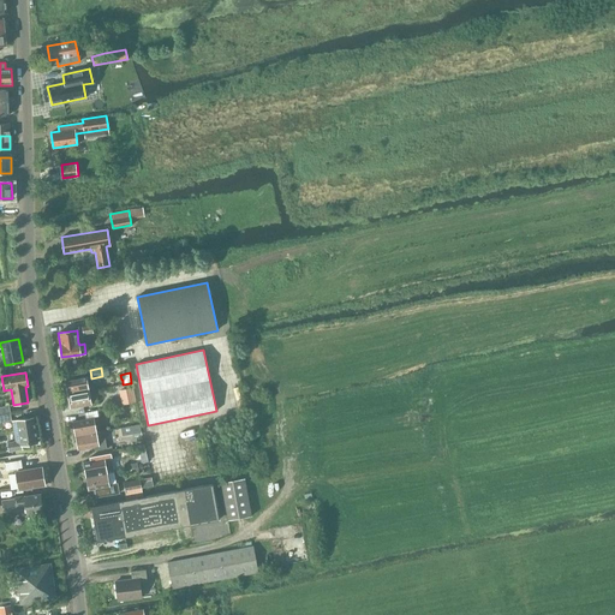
[(65,383),(64,383),(66,393),(67,393),(67,394),(89,390),(87,376),(65,380),(65,383)]
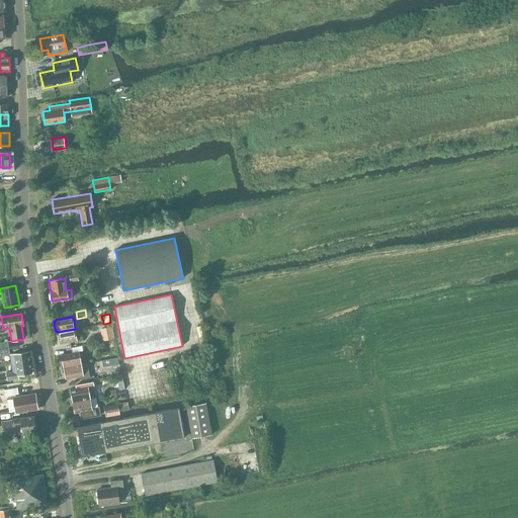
[(102,329),(104,341),(114,339),(112,327),(102,329)]
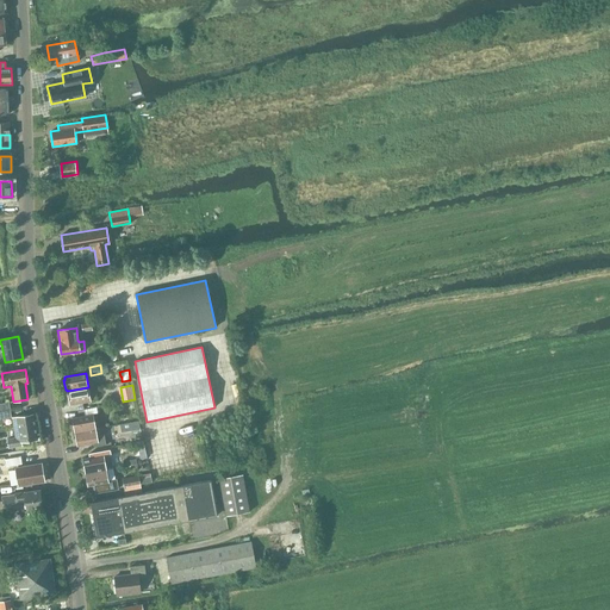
[(68,393),(64,394),(66,404),(69,403),(69,405),(91,402),(88,387),(67,391),(68,393)]
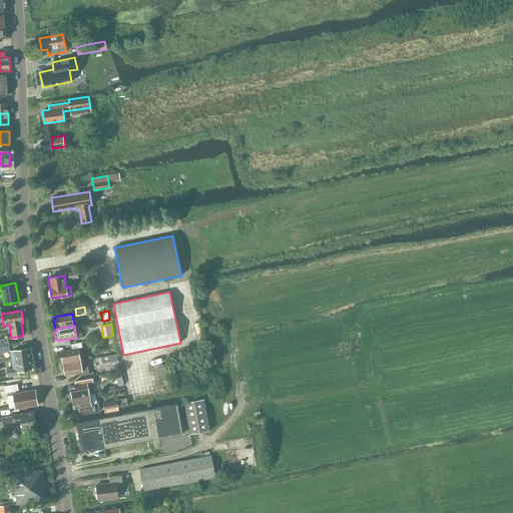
[(60,352),(63,364),(80,361),(78,349),(82,348),(81,343),(70,345),(71,350),(60,352)]
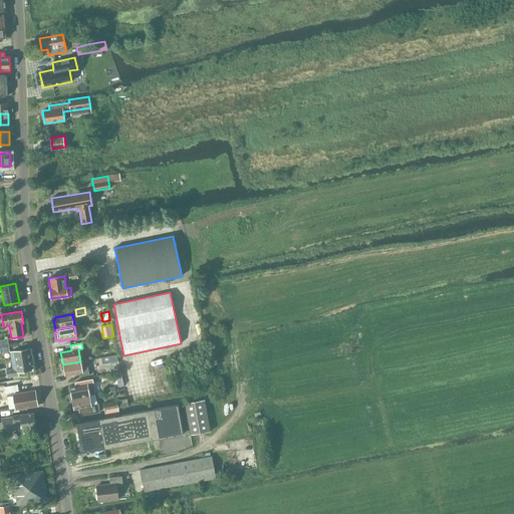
[(10,351),(13,368),(6,370),(7,377),(19,375),(18,372),(31,370),(28,348),(10,351)]
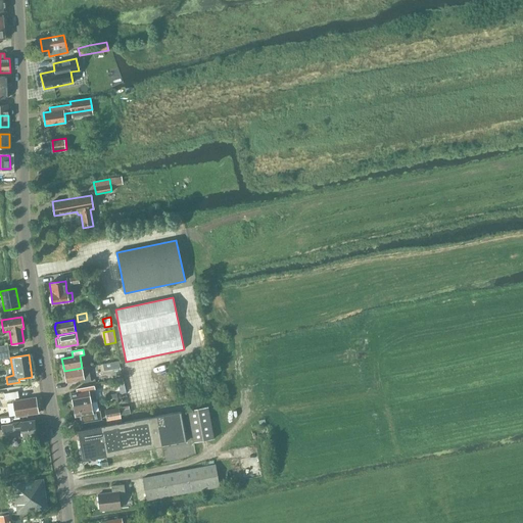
[(82,368),(64,371),(66,383),(80,380),(81,383),(91,381),(88,367),(82,368)]
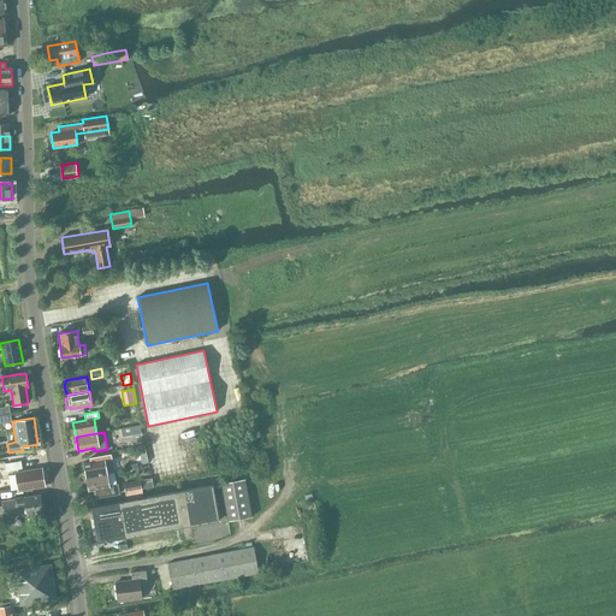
[(86,478),(107,474),(114,473),(111,455),(90,458),(90,462),(83,463),(86,478)]
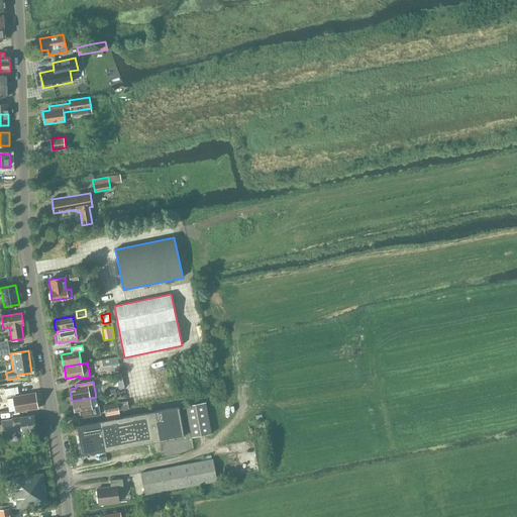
[(18,393),(17,387),(4,390),(5,396),(18,393)]
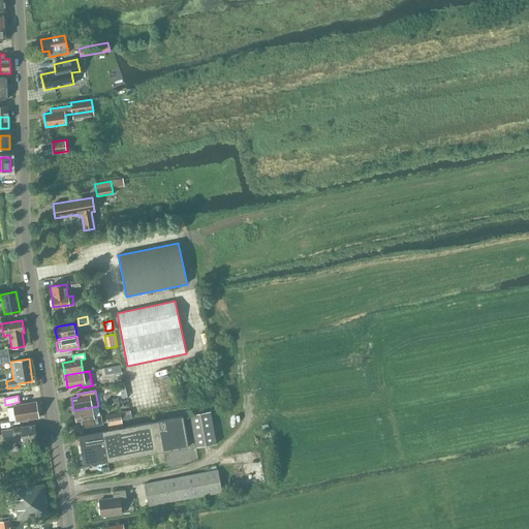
[(38,417),(36,402),(13,406),(16,422),(38,417)]
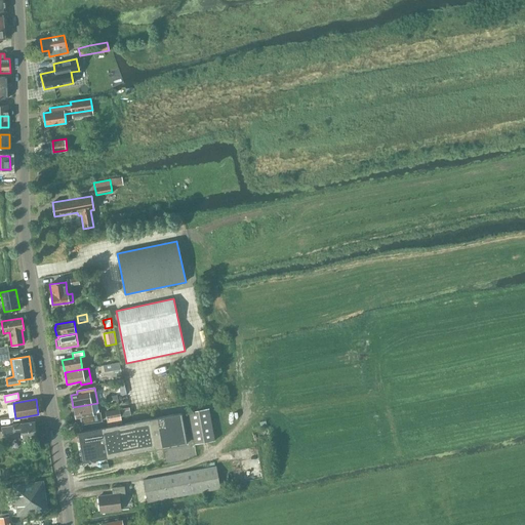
[(73,407),(75,419),(82,418),(82,420),(82,425),(102,420),(101,417),(99,412),(93,413),(91,406),(91,404),(73,407)]
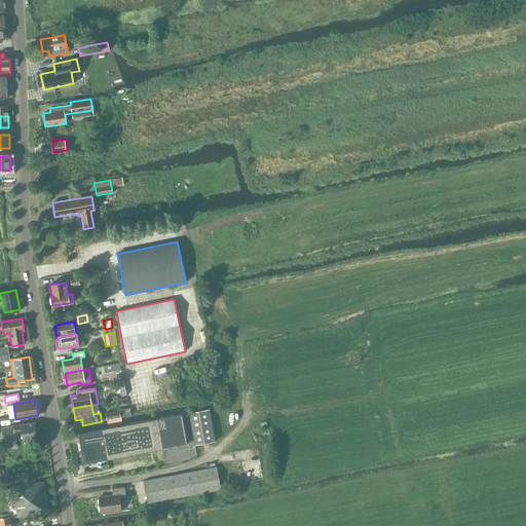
[(123,412),(120,412),(121,417),(130,415),(129,408),(123,410),(123,412)]
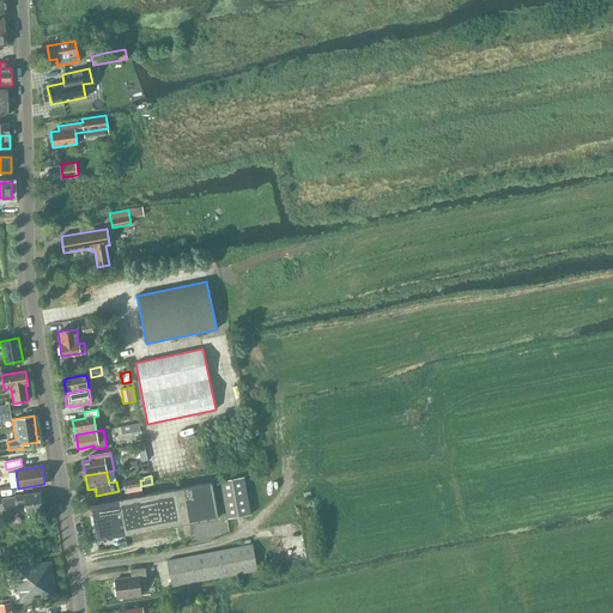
[(219,481),(226,519),(250,515),(243,477),(219,481)]
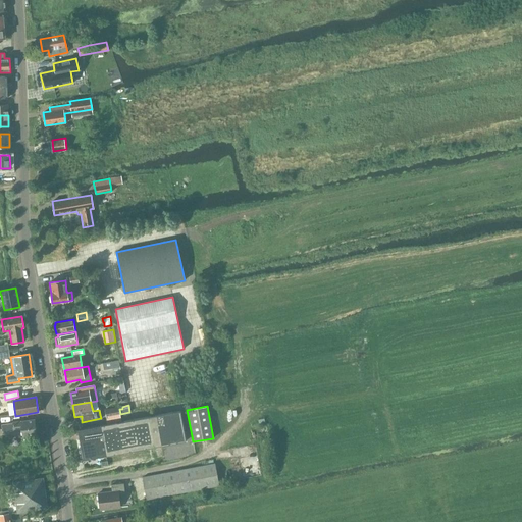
[(119,409),(118,407),(105,410),(107,423),(121,420),(120,414),(119,409)]
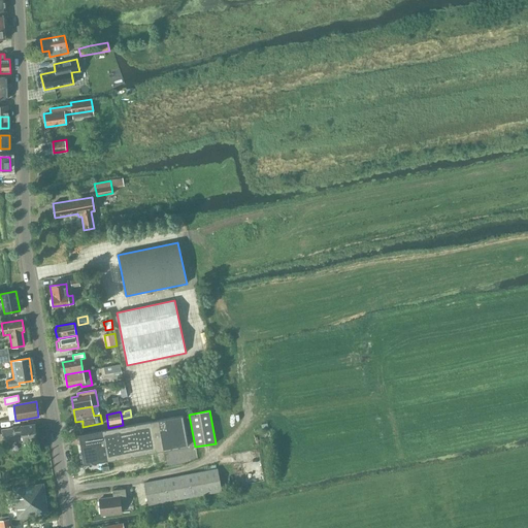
[(78,434),(84,465),(188,446),(182,416),(78,434)]
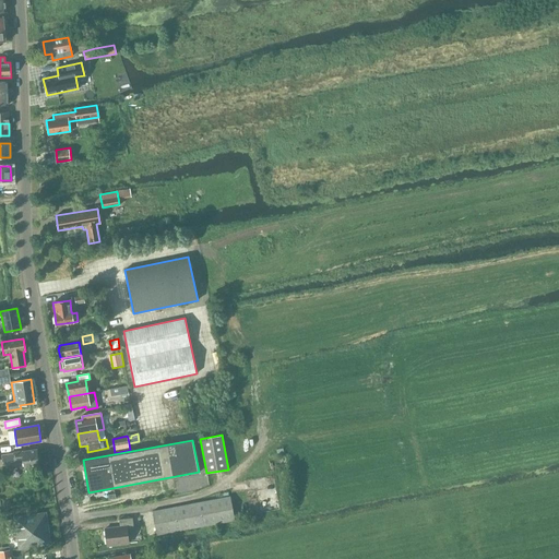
[(38,465),(36,450),(2,454),(3,462),(8,462),(8,463),(15,461),(24,459),(25,467),(20,467),(20,468),(38,465)]
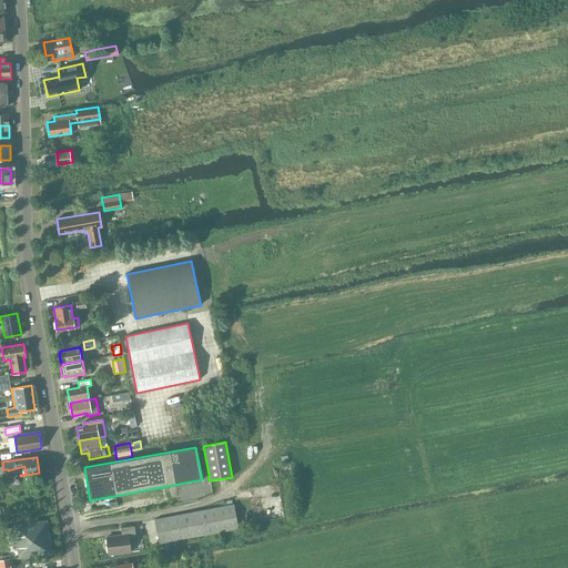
[(155,519),(160,544),(239,528),(234,505),(155,519)]
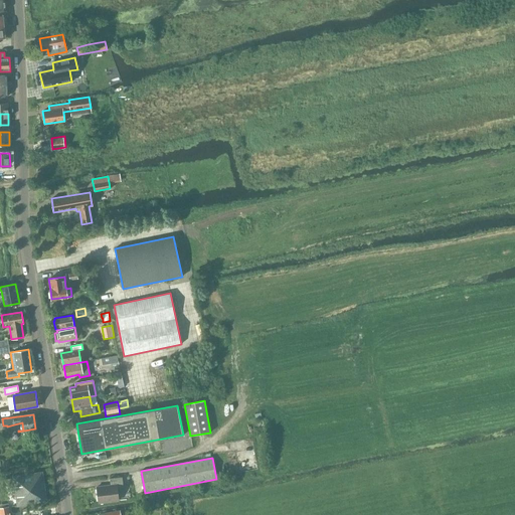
[(28,475),(14,478),(15,485),(16,493),(17,497),(18,501),(18,505),(32,503),(46,501),(43,487),(41,473),(28,475)]
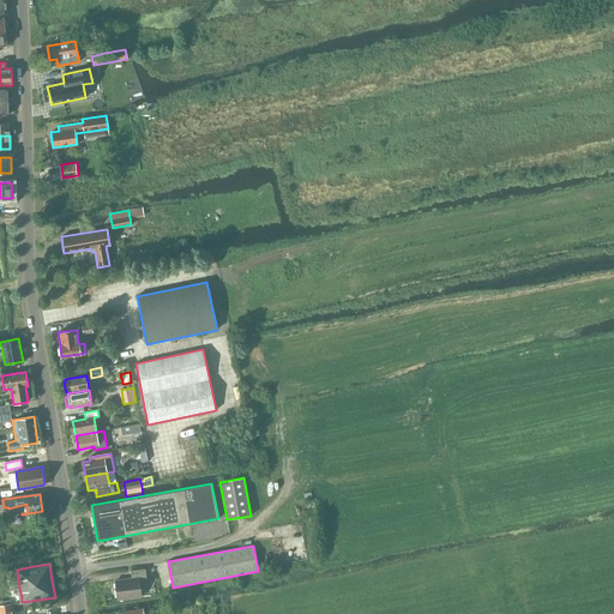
[(148,582),(145,569),(131,570),(132,578),(115,581),(118,600),(142,596),(139,583),(148,582)]
